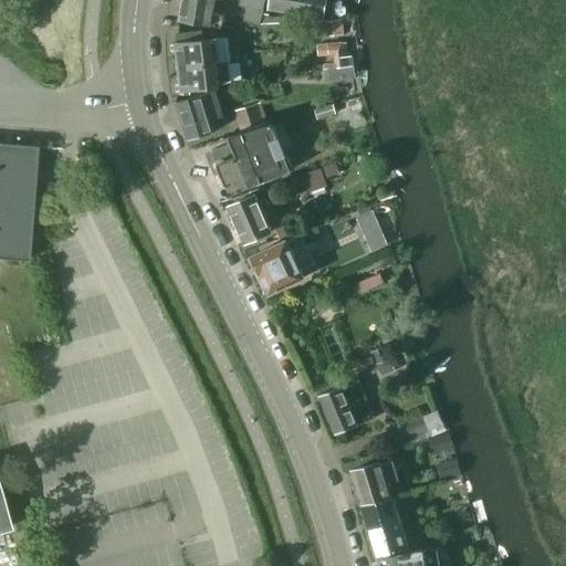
[(215,1),(208,0),(182,0),(179,20),(221,27),(223,19),(223,14),(212,13),(215,1)]
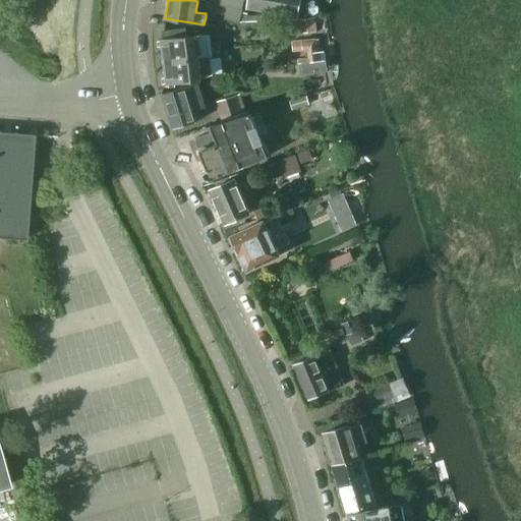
[(223,0),(223,4),(227,5),(243,8),(244,0),(223,0)]
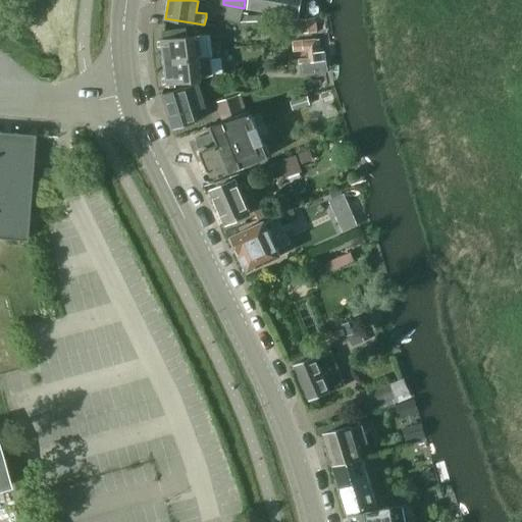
[(299,0),(248,0),(247,7),(254,8),(297,16),(299,0)]
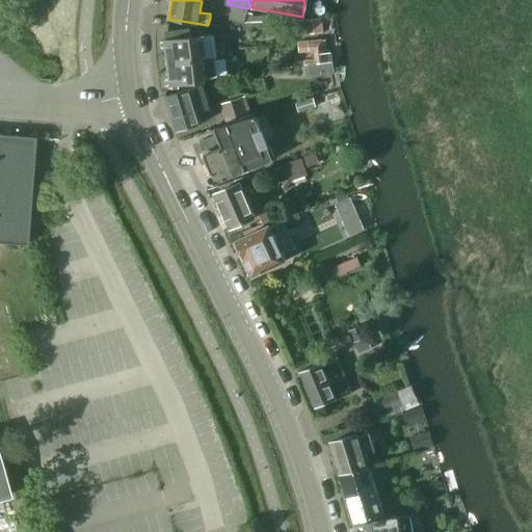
[(232,6),(229,20),(243,23),(244,23),(247,12),(248,8),(232,5),(232,6)]
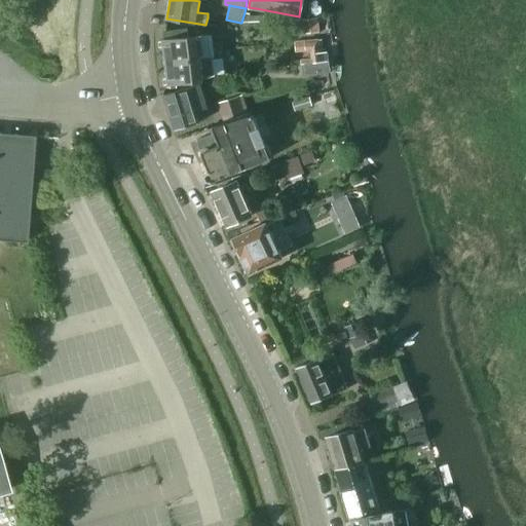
[(303,35),(320,34),(318,19),(302,20),(303,35)]
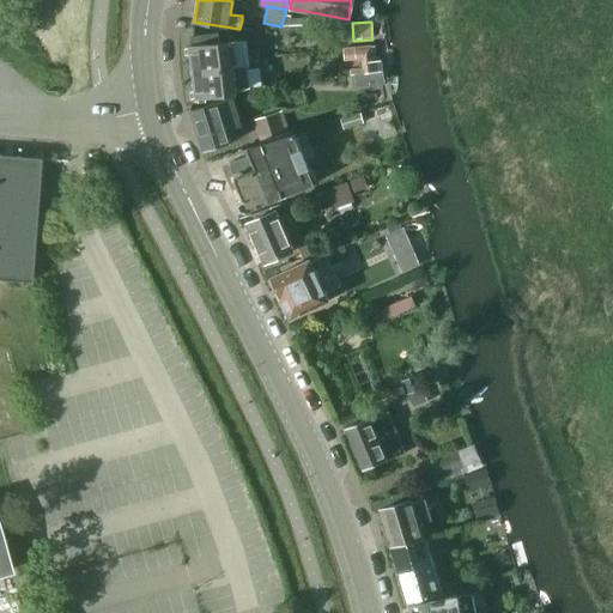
[(189,48),(193,74),(250,66),(247,42),(218,44),(218,35),(192,37),(190,48),(189,48)]
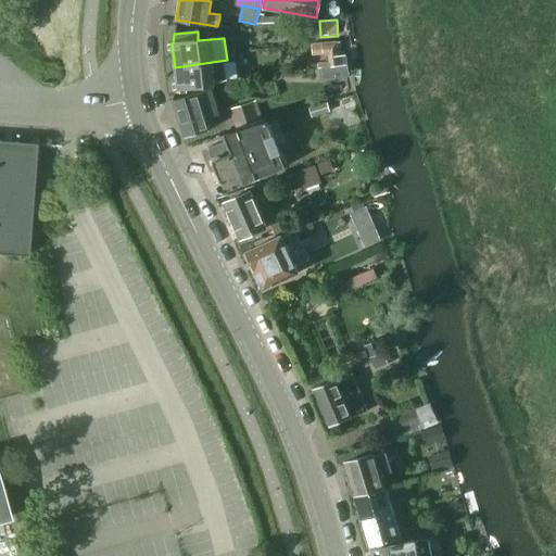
[(323,41),(313,42),(313,49),(324,48),(324,52),(329,52),(342,51),(341,39),(323,41)]
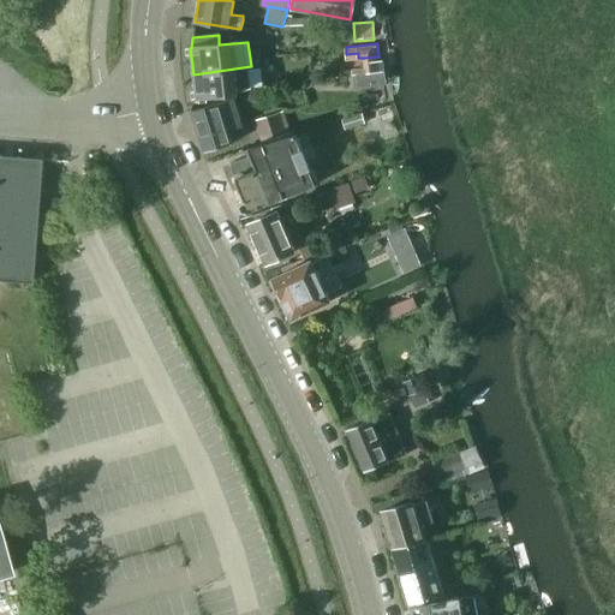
[(382,59),(363,61),(363,72),(383,71),(382,59)]
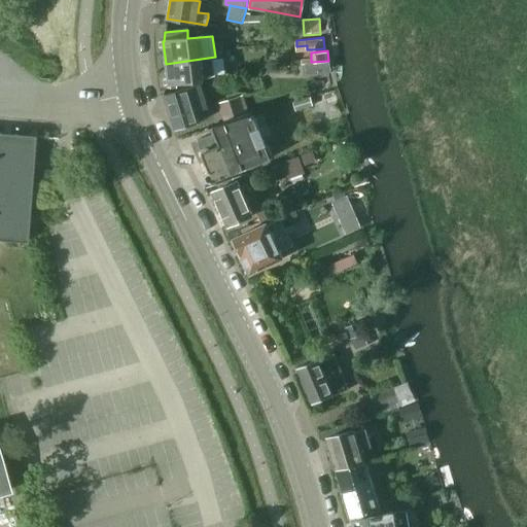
[(166,64),(169,85),(199,80),(217,74),(215,57),(166,64)]
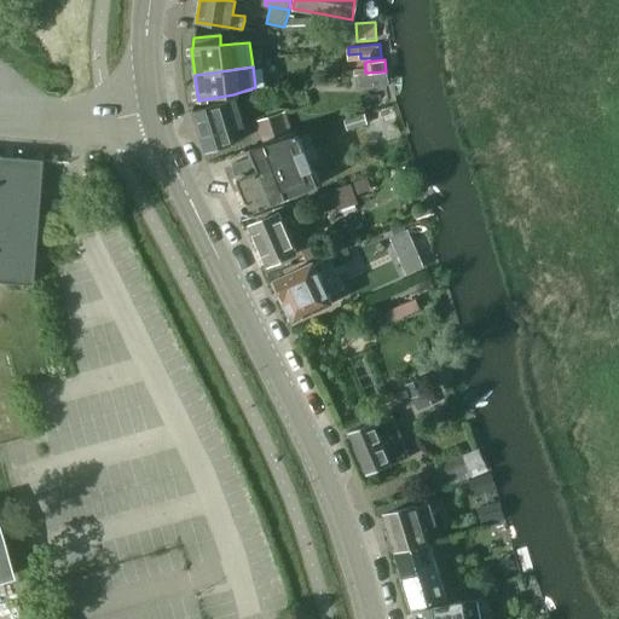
[(235,99),(192,113),(206,154),(233,145),(230,132),(243,127),(235,99)]
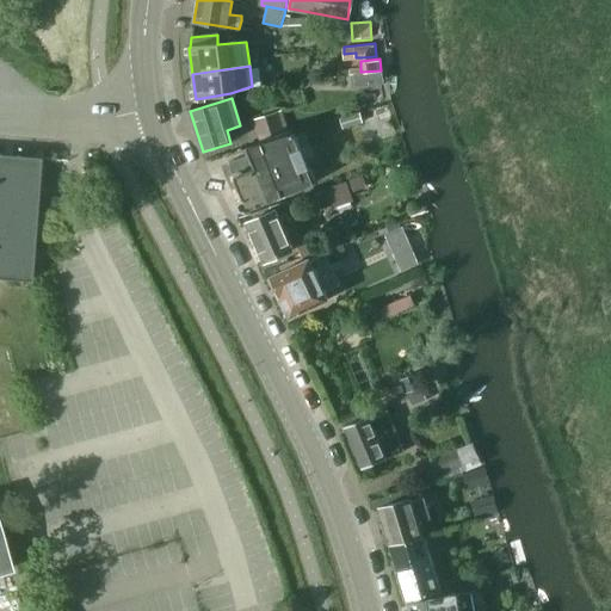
[(341,130),(363,124),(359,112),(339,119),(341,130)]
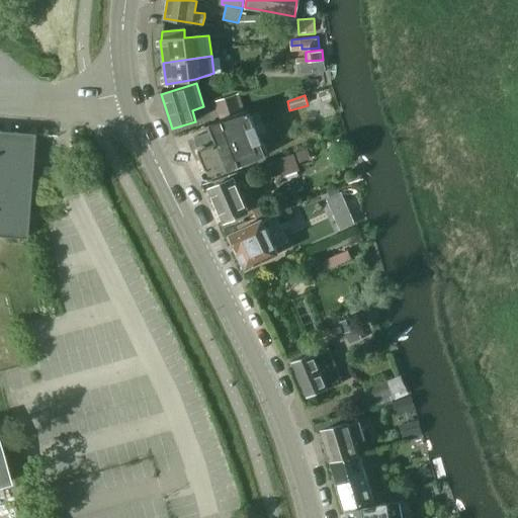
[(217,104),(222,119),(241,113),(236,98),(217,104)]
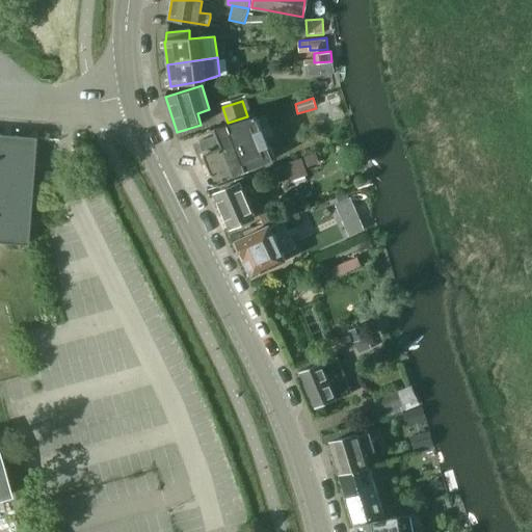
[(203,157),(210,176),(208,178),(210,183),(213,184),(273,161),(256,116),(216,129),(218,134),(200,142),(205,156),(203,157)]
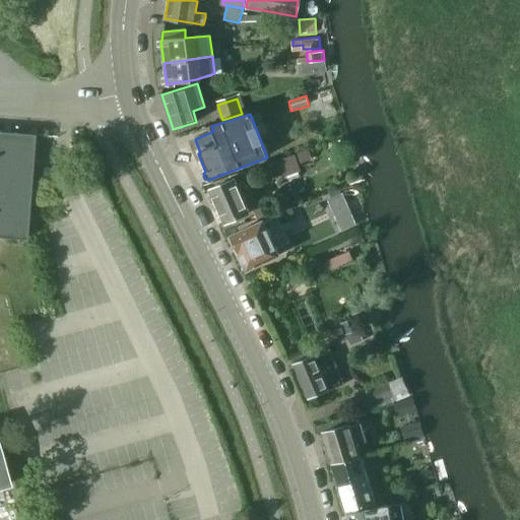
[(0,236),(24,239),(34,135),(10,134),(3,133),(0,132),(0,236)]
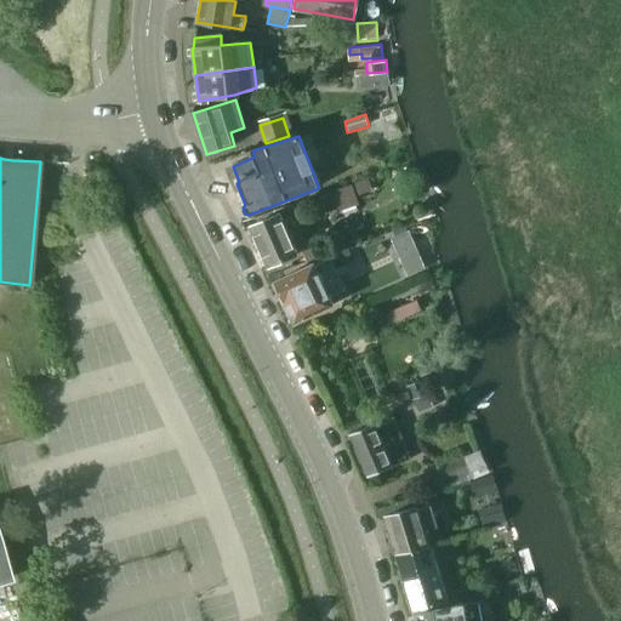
[(352,184),(326,194),(330,204),(339,214),(359,206),(357,197),(352,184)]
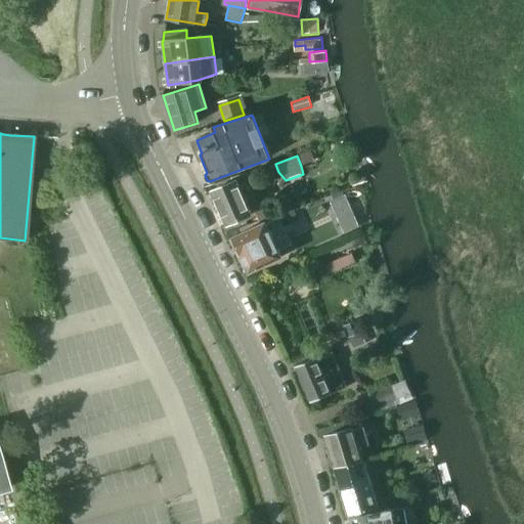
[(214,190),(211,192),(226,226),(251,215),(245,201),(250,198),(255,191),(247,173),(232,179),(226,181),(227,185),(214,190)]
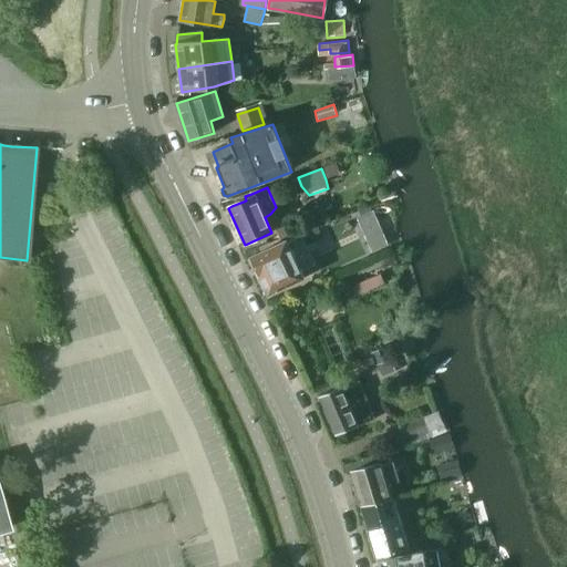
[(362,227),(377,220),(373,212),(358,218),(362,227)]
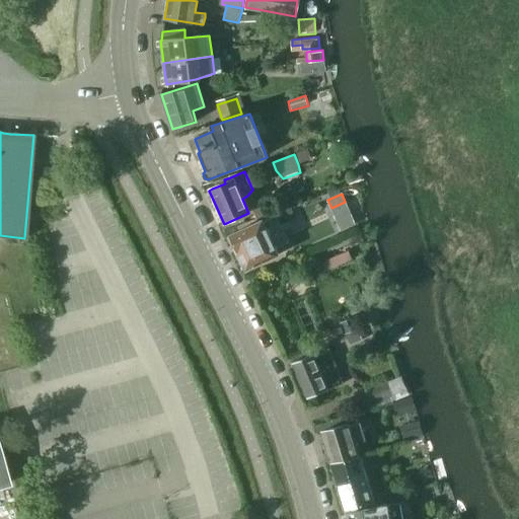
[(267,205),(252,211),(256,220),(261,219),(268,215),(272,214),(267,205)]
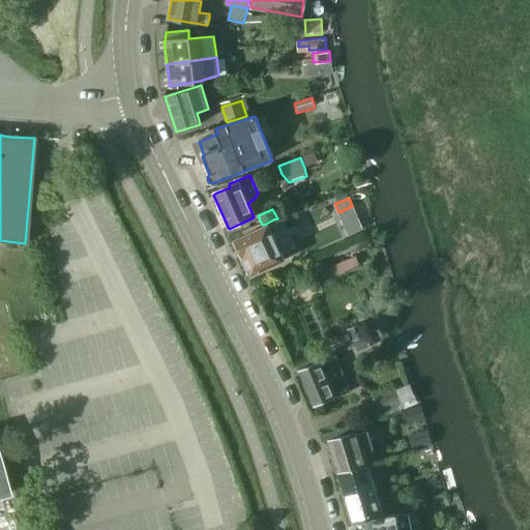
[(294,214),(282,219),(287,231),(299,225),(294,214)]
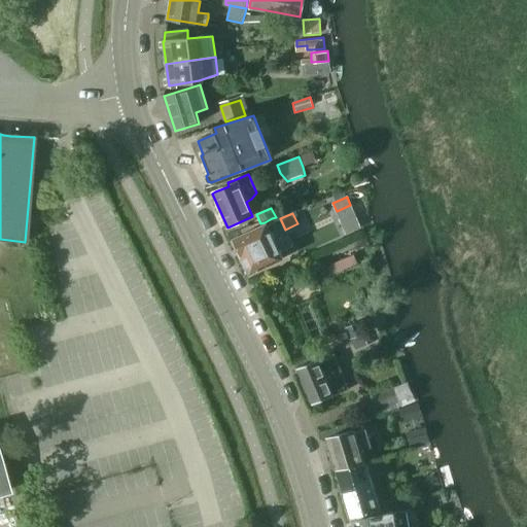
[(361,229),(357,220),(343,226),(347,235),(361,229)]
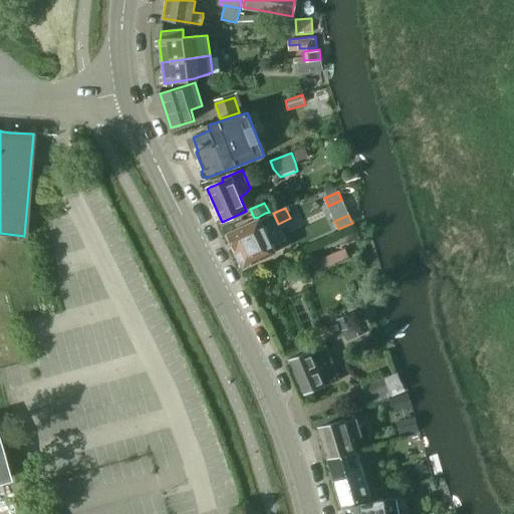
[(228,234),(244,268),(276,252),(259,218),(228,234)]
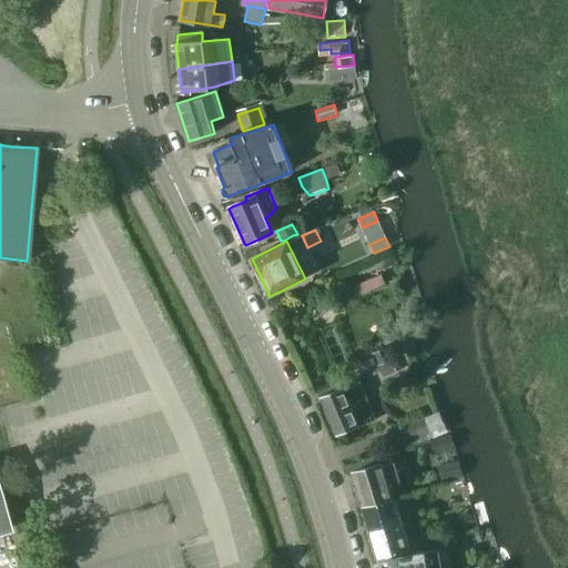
[(391,356),(385,345),(371,351),(376,363),(391,356)]
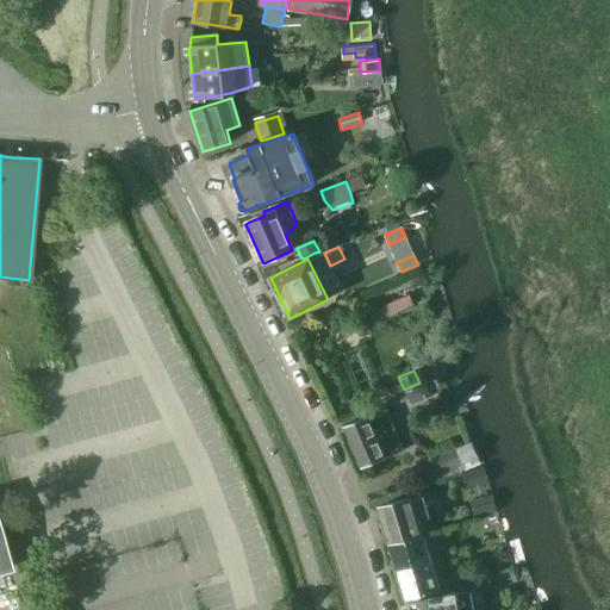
[(342,428),(360,470),(385,459),(403,452),(386,410),(367,417),(366,418),(342,428)]
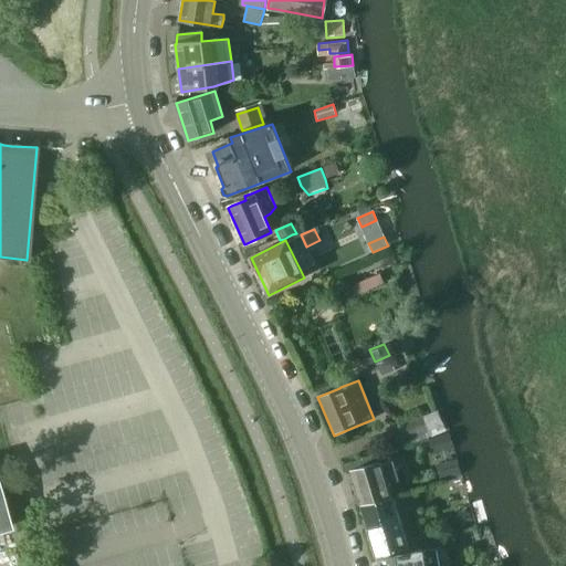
[(404,433),(407,441),(429,431),(422,417),(400,427),(404,433)]
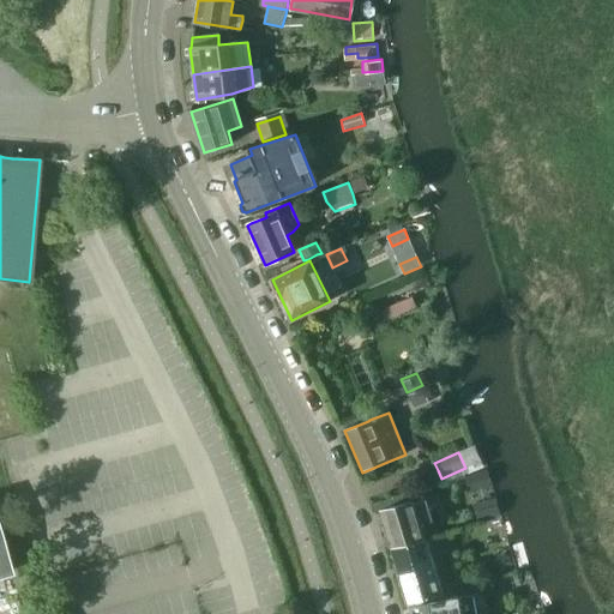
[(465,476),(464,477),(469,494),(470,493),(493,487),(488,470),(465,476)]
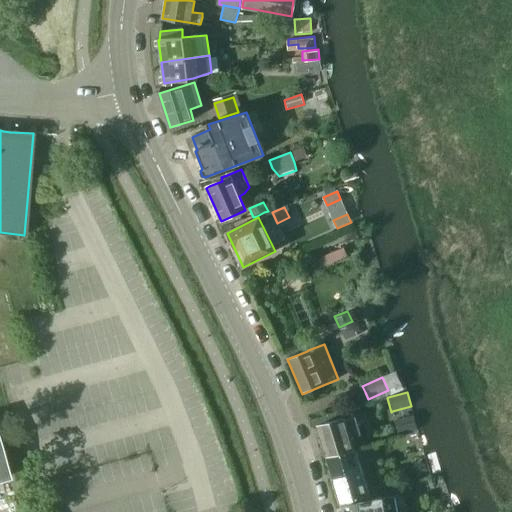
[(346,419),(316,427),(317,428),(325,456),(325,455),(326,456),(351,448),(354,447),(354,446),(351,436),(360,433),(355,416),(346,419)]
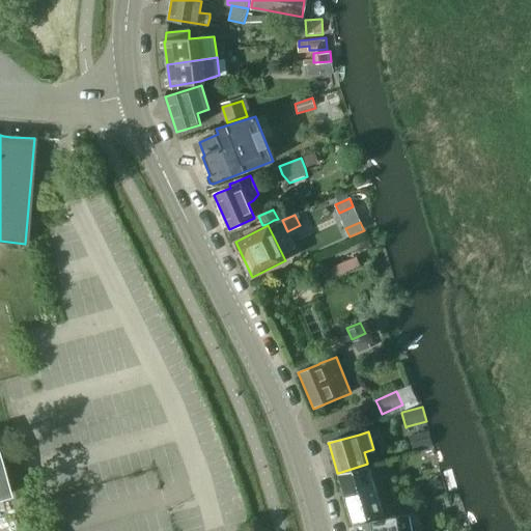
[(413,451),(414,451),(432,445),(428,431),(410,437),(409,437),(413,451)]
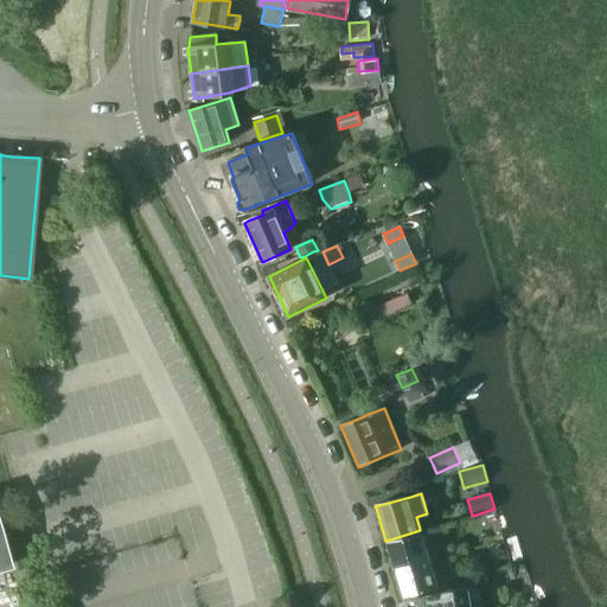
[(403,599),(406,598),(436,588),(420,530),(416,531),(387,541),(403,599)]
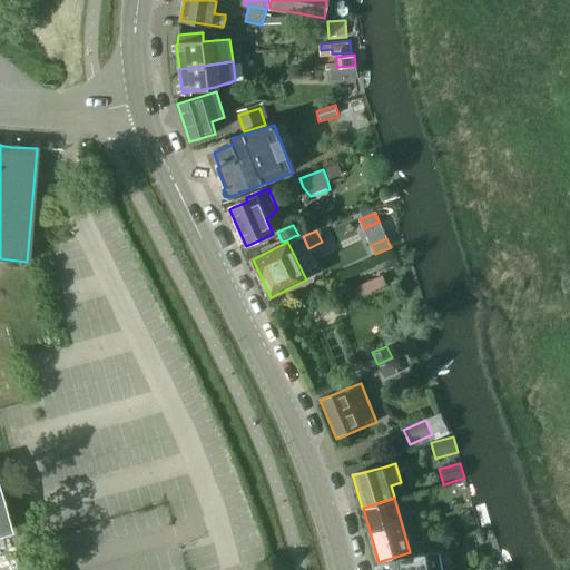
[(0,533),(9,531),(0,499),(0,533)]
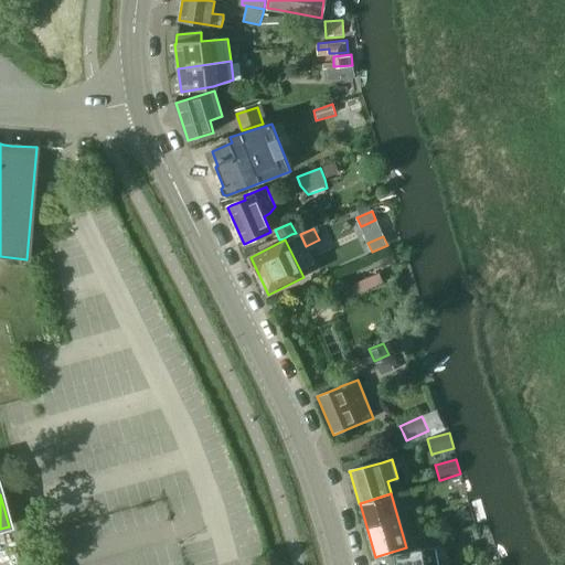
[(438,564),(435,546),(425,548),(377,556),(377,564),(438,564)]
